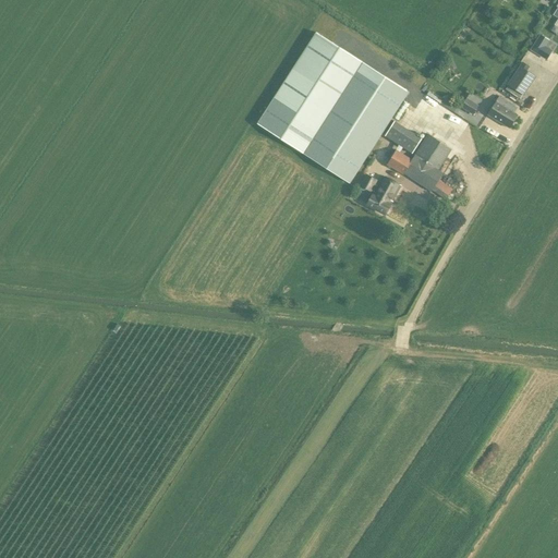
[(316,33),(257,124),(349,183),(408,92),(316,33)]
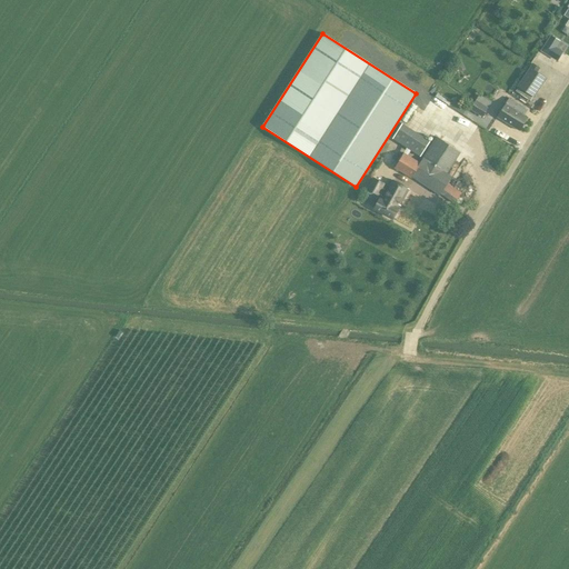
[(558,60),(562,52),(556,48),(559,41),(550,36),(541,50),(558,60)]
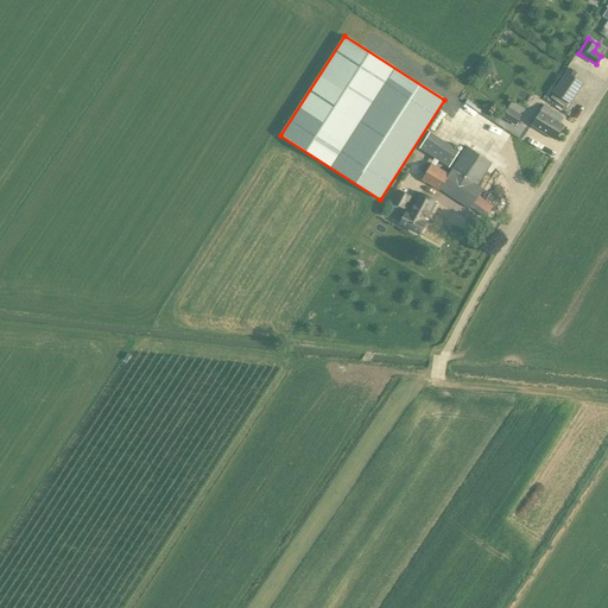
[(572,76),(575,73),(569,68),(563,77),(552,93),(569,103),(582,83),(572,76)]
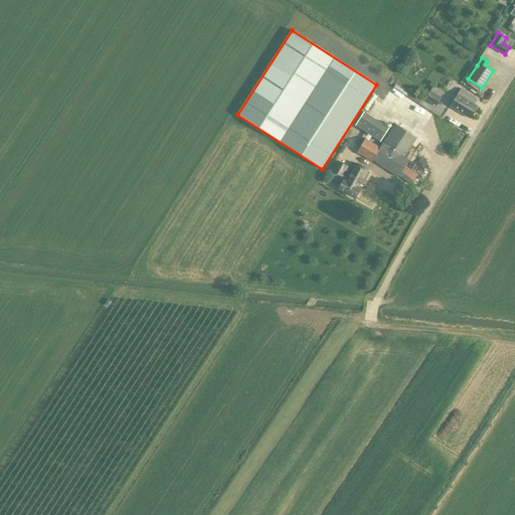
[(460,89),(450,106),(470,119),(478,107),(474,104),(477,100),(469,95),(460,89)]
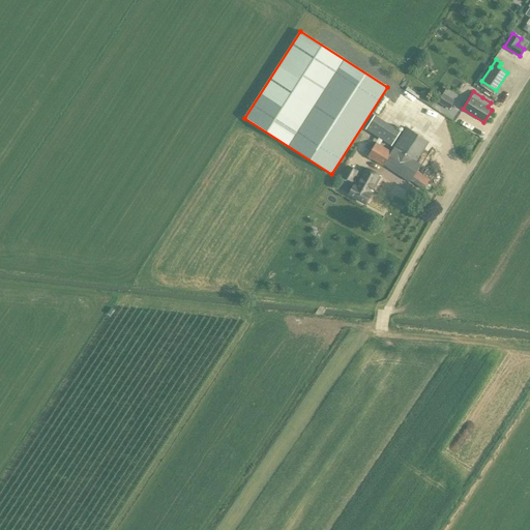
[(454,101),(443,94),(438,102),(449,110),(454,101)]
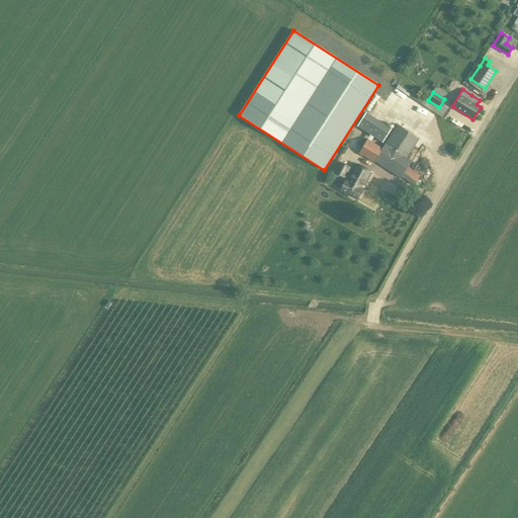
[(357,126),(382,143),(392,128),(366,112),(357,126)]
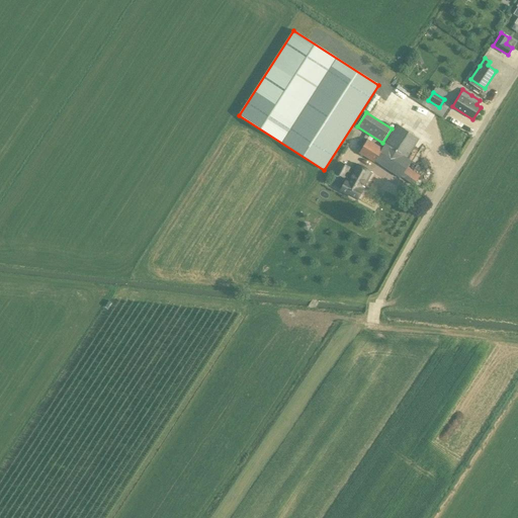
[(384,143),(381,148),(367,140),(359,153),(374,162),(374,161),(400,178),(401,176),(413,185),(420,175),(407,167),(411,161),(407,158),(419,139),(397,124),(384,143)]
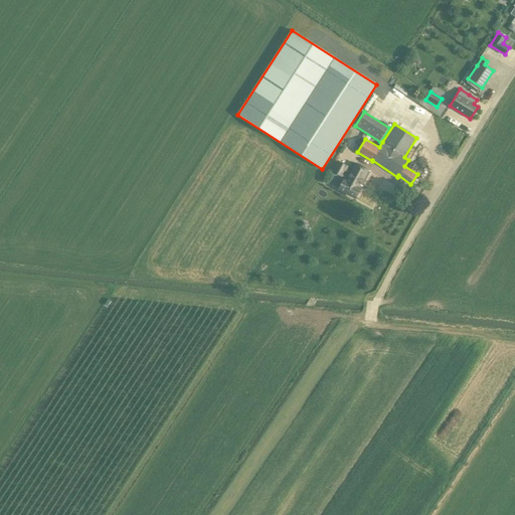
[(336,187),(339,188),(338,189),(355,198),(369,172),(352,163),(348,171),(345,170),(347,167),(338,162),(332,173),(341,177),(343,175),(345,176),(343,179),(341,178),(336,187)]
